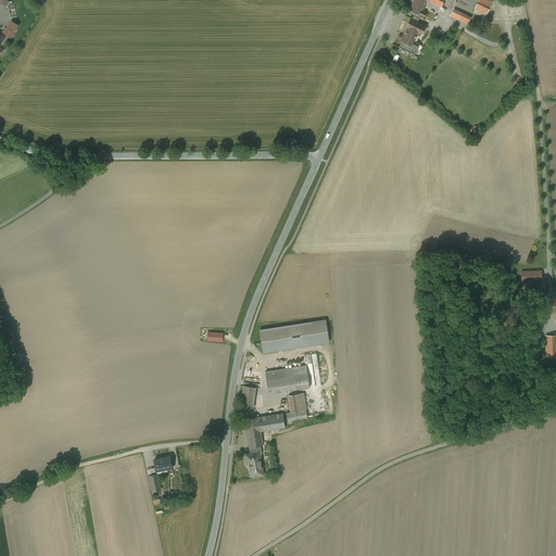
[(411,0),(411,1),(409,4),(411,4),(408,9),(416,12),(420,14),(424,16),(425,12),(422,11),(426,4),(439,11),(443,0),(411,0)]
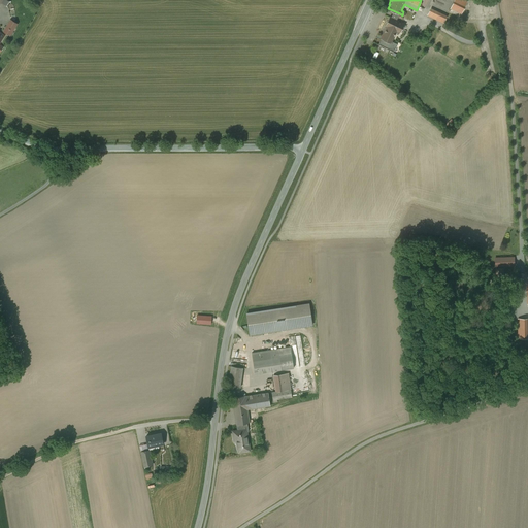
[(467,1),(464,0),(454,0),(451,8),(462,13),(467,1)]
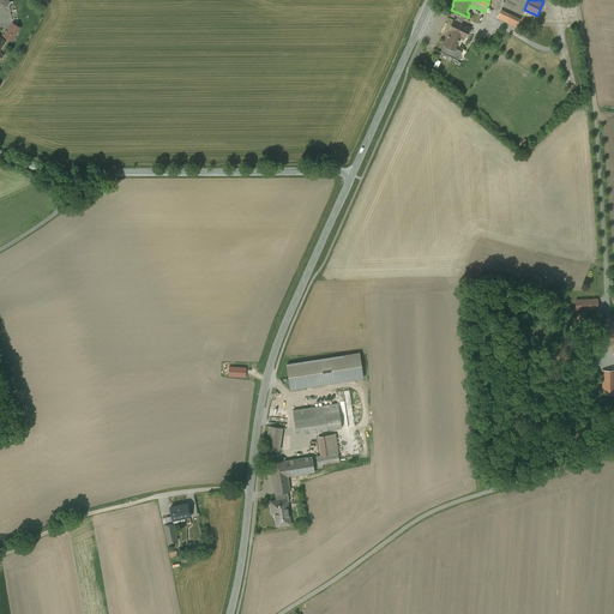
[(519,22),(500,12),(497,18),(516,26),(519,22)]
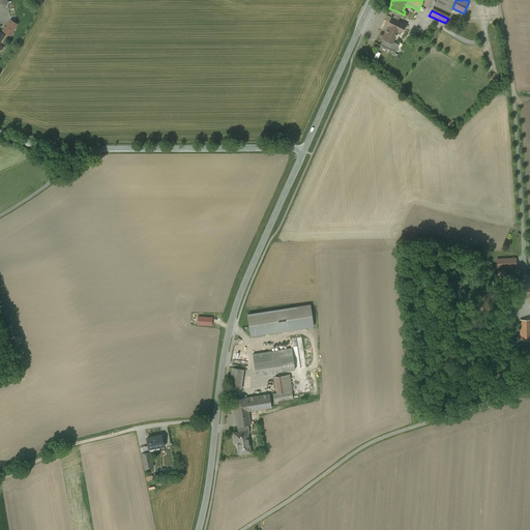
[(396,11),(393,18),(392,18),(389,23),(391,24),(390,27),(389,26),(386,32),(383,38),(385,39),(392,43),(392,42),(399,31),(402,32),(405,24),(398,21),(401,13),(396,11)]
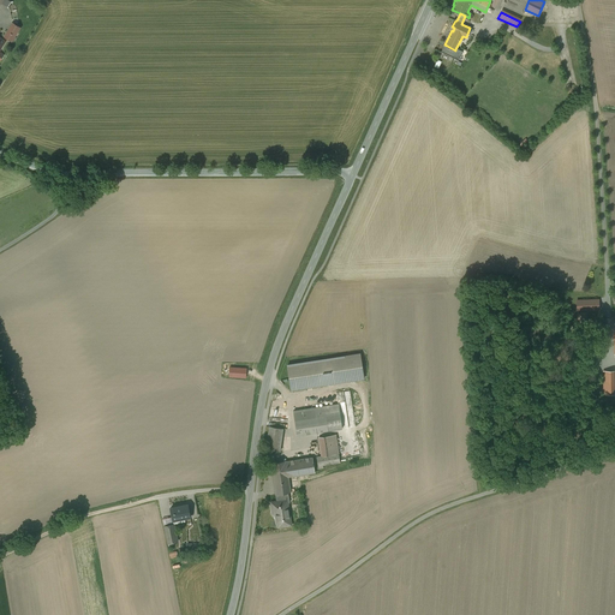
[(21,28),(13,23),(5,36),(12,41),(21,28)]
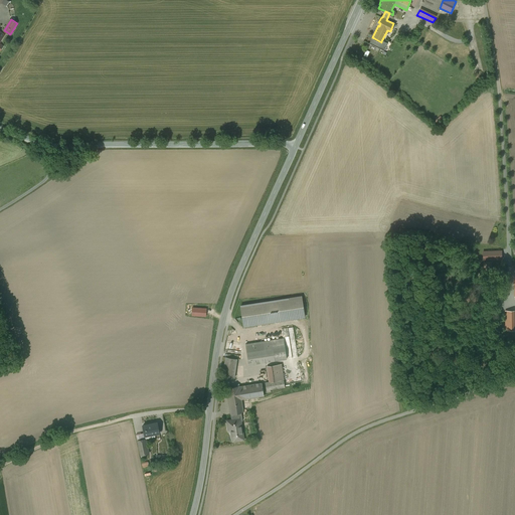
[(382,42),(381,41),(381,42),(374,38),(373,40),(372,39),(370,43),(384,50),(387,43),(382,40),(382,42)]
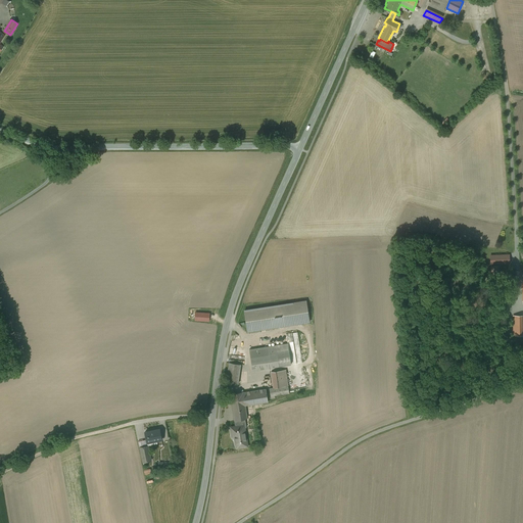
[(509,254),(490,255),(490,265),(510,264),(509,254)]
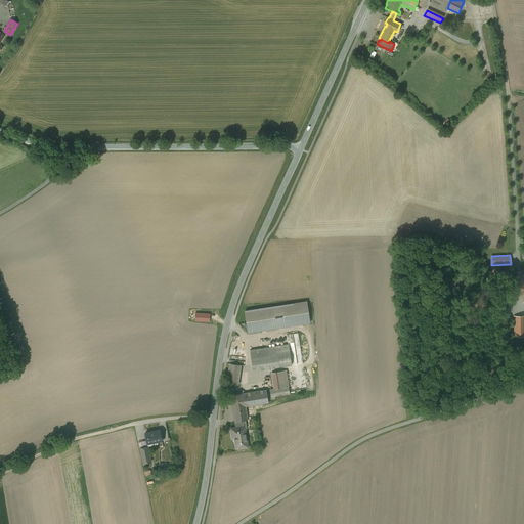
[(307,302),(245,311),(249,333),(310,322),(307,302)]
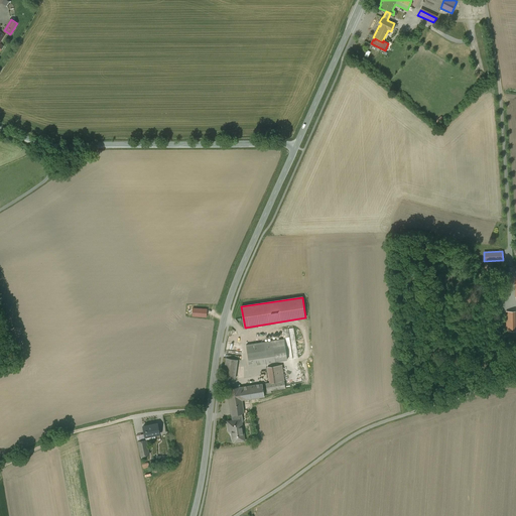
[(284,340),(246,345),(249,366),(287,360),(284,340)]
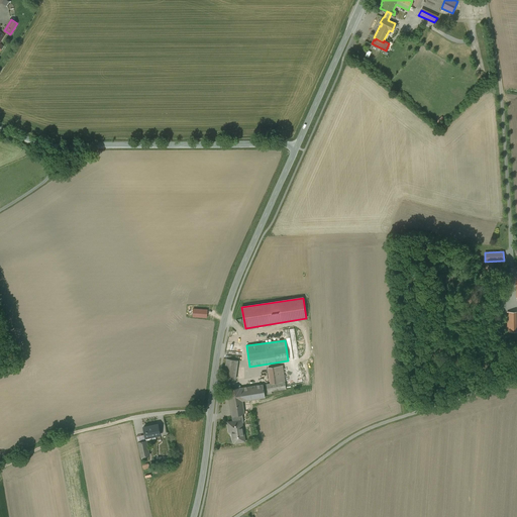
[(237,360),(226,358),(223,380),(235,380),(237,360)]
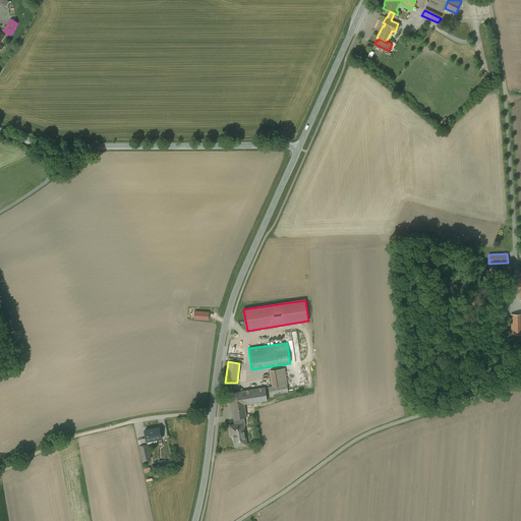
[(284,368),(279,369),(281,386),(287,385),(284,368)]
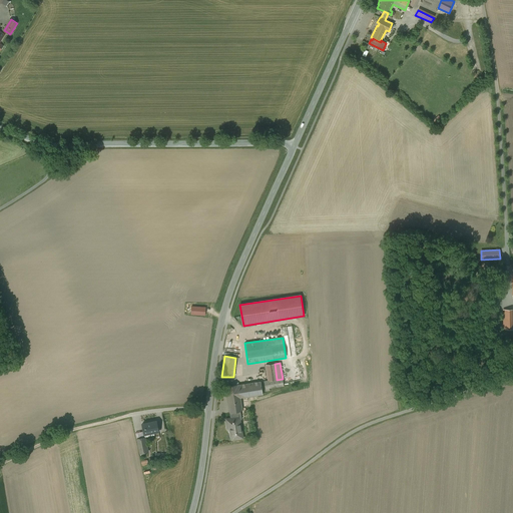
[(275,364),(266,365),(269,381),(277,380),(275,364)]
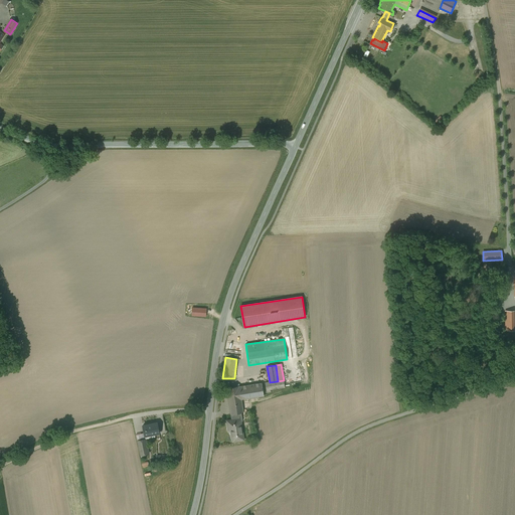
[(270,382),(265,382),(267,390),(279,388),(278,381),(270,382)]
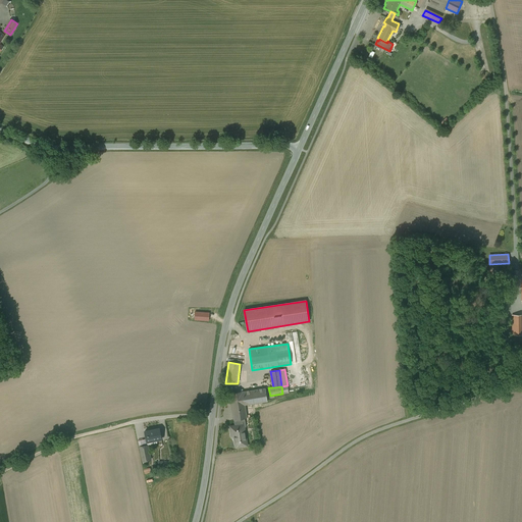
[(265,387),(243,392),(245,405),(267,402),(265,387)]
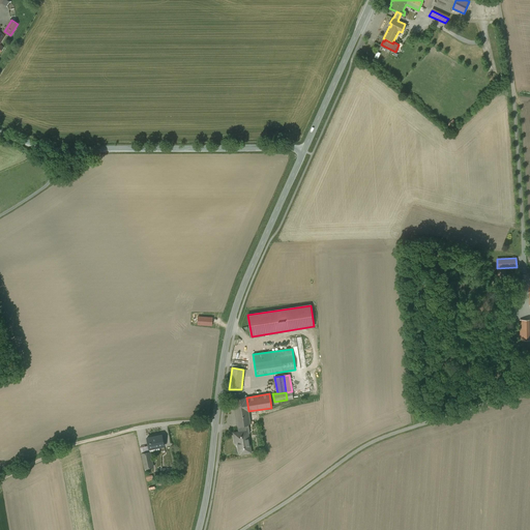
[(246,398),(234,400),(238,427),(244,425),(248,424),(251,424),(248,411),(246,398)]
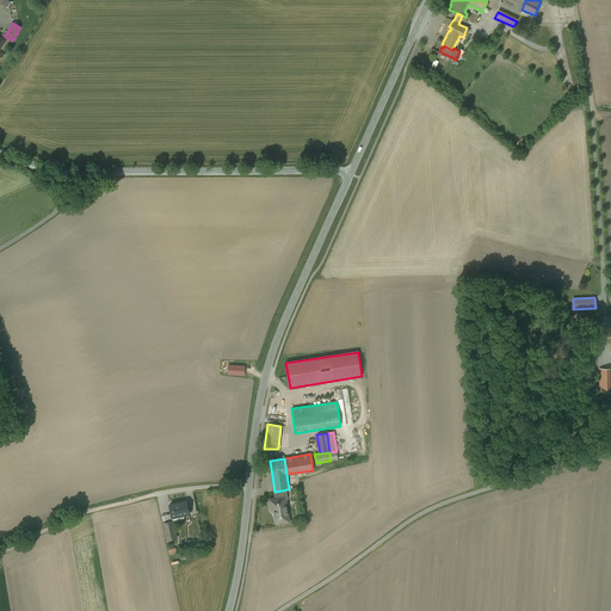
[(282,491),(275,492),(276,499),(270,499),(271,510),(275,508),(277,523),(289,522),(285,500),(285,499),(283,499),(282,491)]
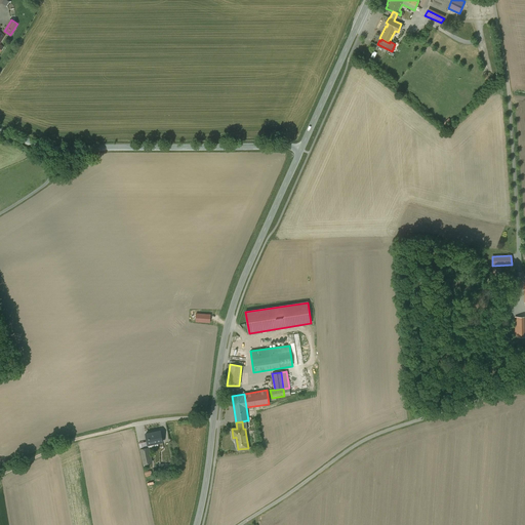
[(160,431),(146,434),(148,444),(162,441),(160,431)]
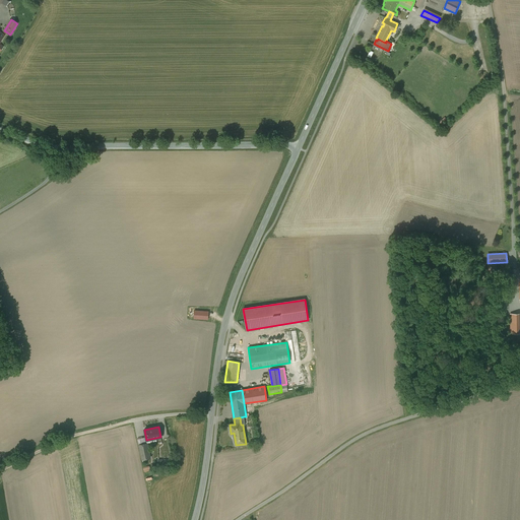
[(147,443),(138,445),(140,454),(149,453),(147,443)]
